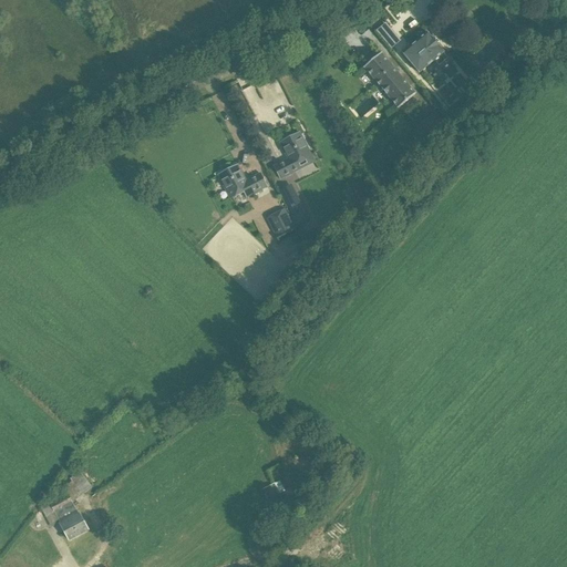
[(375,31),(389,49),(394,44),(381,27),(375,31)]
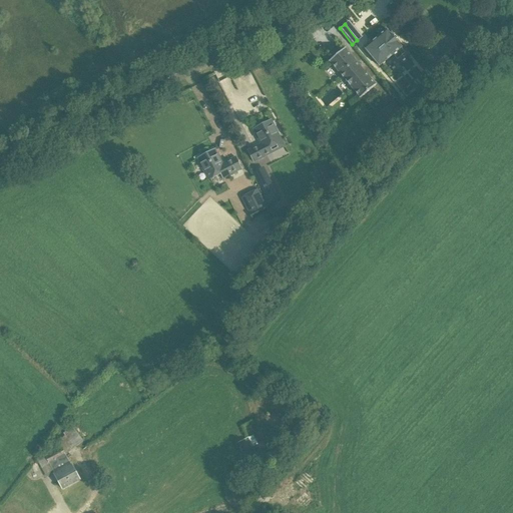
[(392,37),(387,31),(387,30),(364,48),(379,66),(393,55),(397,59),(404,53),(401,49),(402,48),(401,47),(400,47),(396,42),(396,41),(392,36),(392,37)]
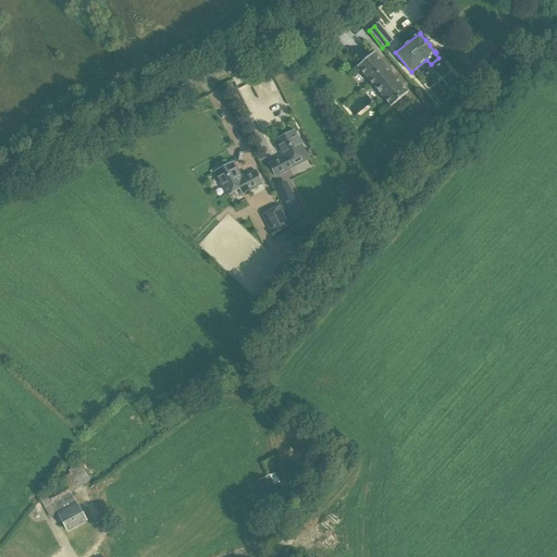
[(392,107),(408,93),(374,53),(358,67),(392,107)]
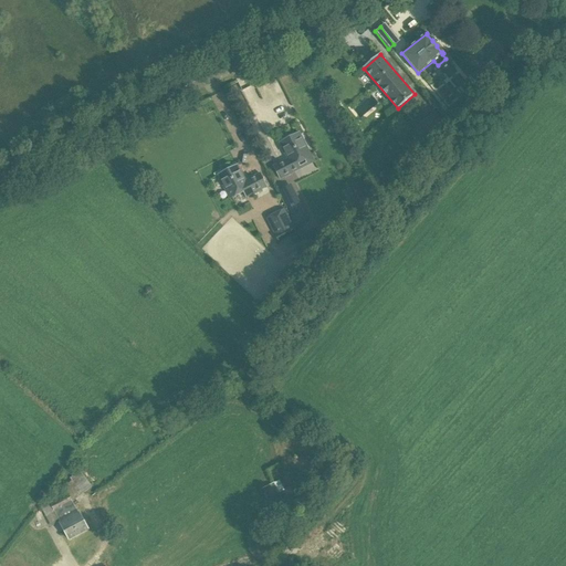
[(496,67),(492,61),(488,65),(493,71),(496,67)]
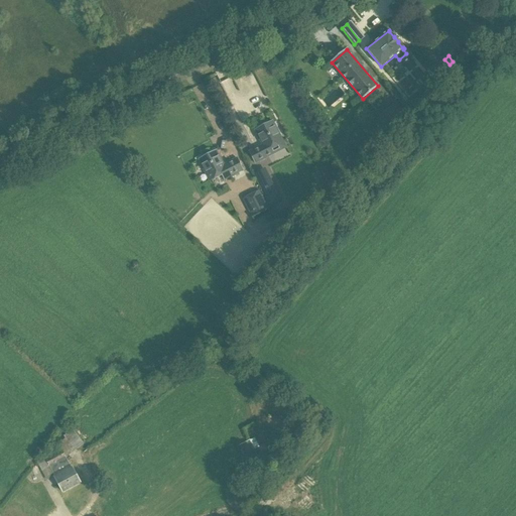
[(262,145),(257,147),(249,151),(255,163),(269,156),(266,151),(283,142),(272,121),(255,130),(260,139),(263,145),(262,145)]
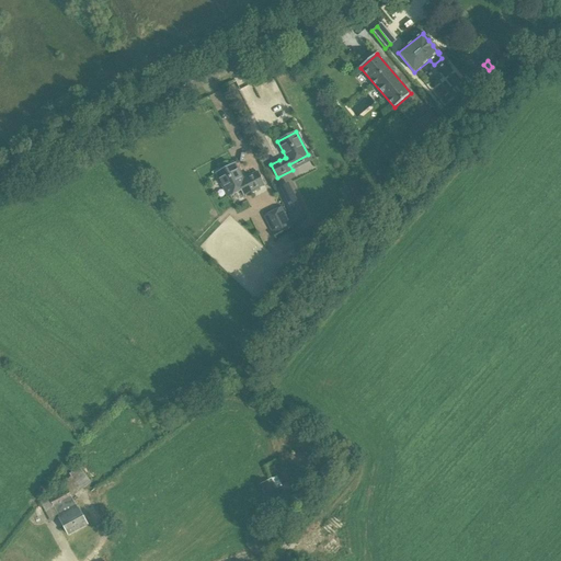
[(258,172),(245,179),(243,180),(242,181),(239,174),(240,173),(235,163),(216,173),(228,197),(247,187),(250,193),(264,185),(258,172)]
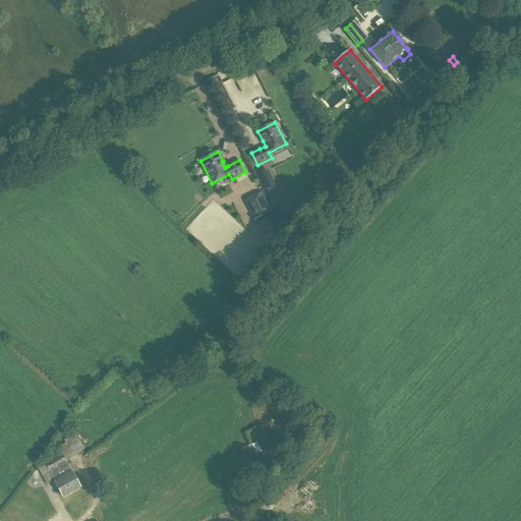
[(330,182),(333,188),(341,184),(338,177),(330,182)]
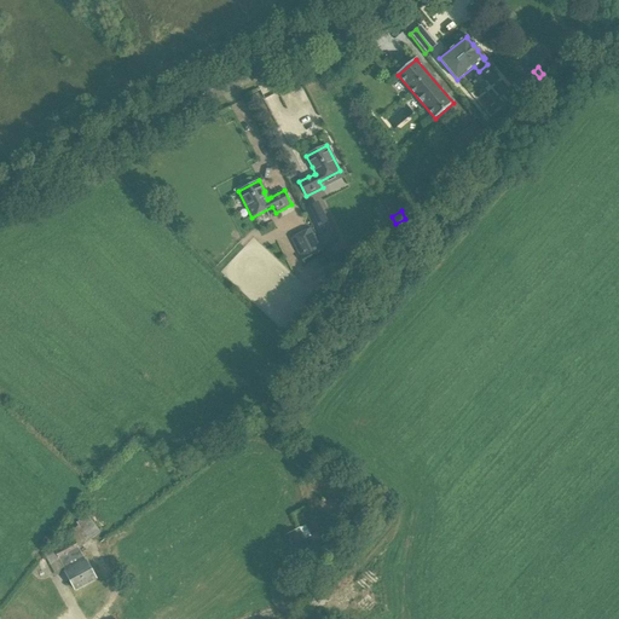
[(313,221),(325,246),(336,239),(324,215),(313,221)]
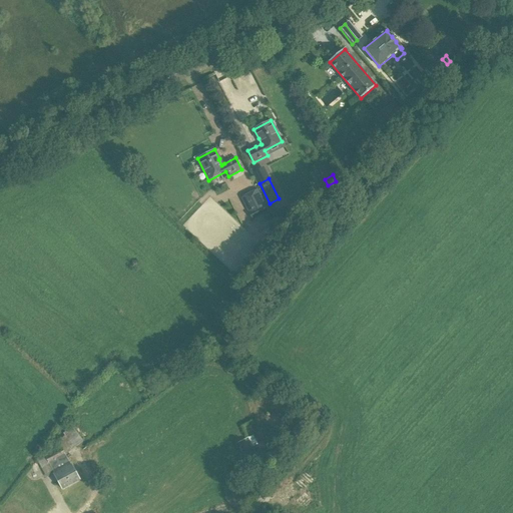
[(253,219),(270,211),(259,189),(243,196),(251,211),(249,212),(253,219)]
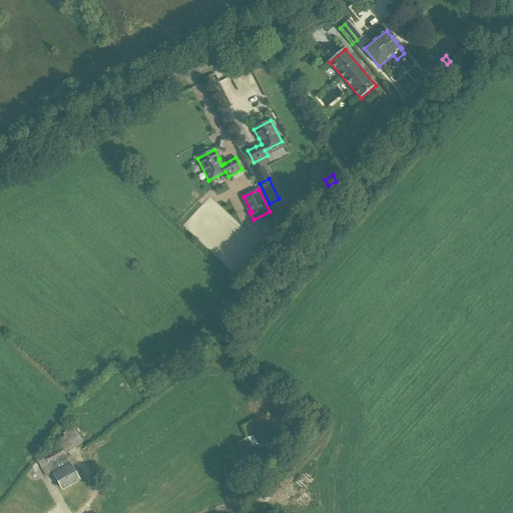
[(74,431),(71,427),(63,433),(60,430),(54,436),(67,453),(83,442),(74,431)]
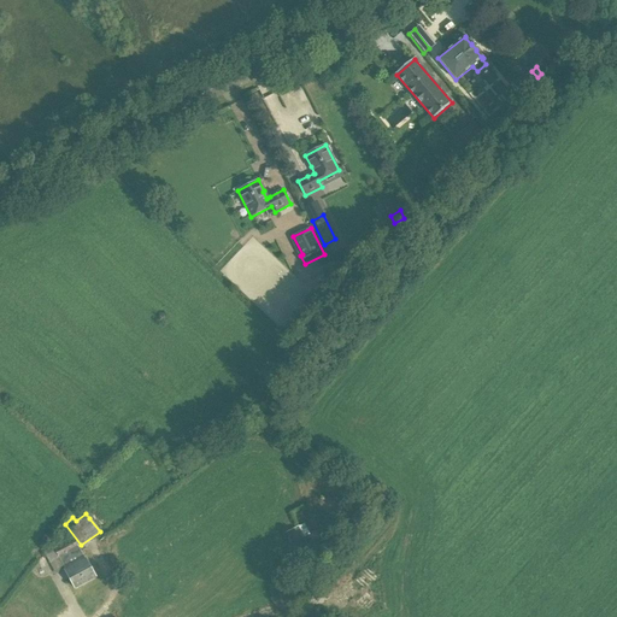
[(328,534),(330,539),(339,533),(328,515),(323,518),(331,532),(328,534)]
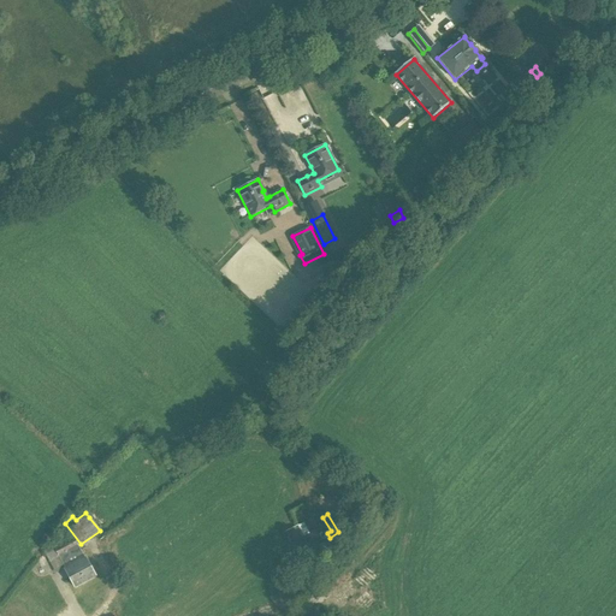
[(319,543),(314,532),(309,534),(304,522),(285,532),(296,555),(319,543)]
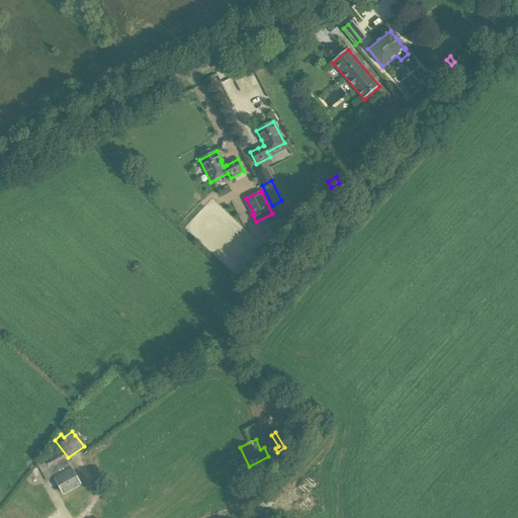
[(72,469),(63,452),(47,461),(45,458),(36,463),(42,473),(51,469),(56,479),(55,479),(64,495),(81,485),(72,469)]
